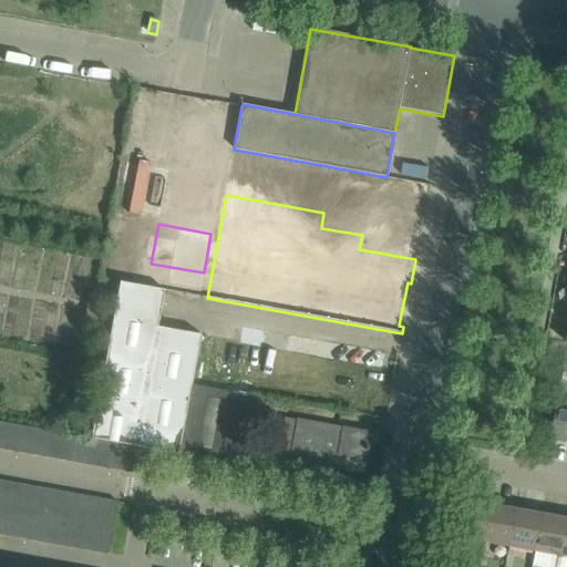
[(114,443),(126,445),(146,449),(165,452),(178,454),(191,385),(200,334),(157,328),(165,290),(120,282),(105,360),(104,367),(91,439),(101,440),(114,443)]
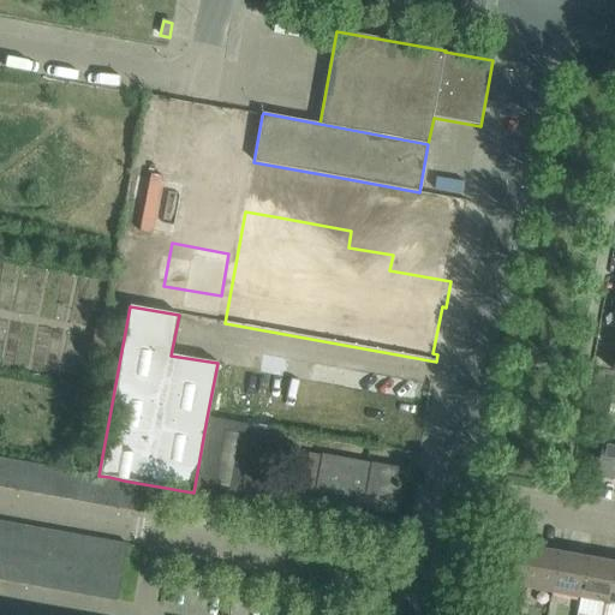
[(219,364),(218,363),(207,418),(193,493),(264,506),(280,429),(209,417),(219,364)]
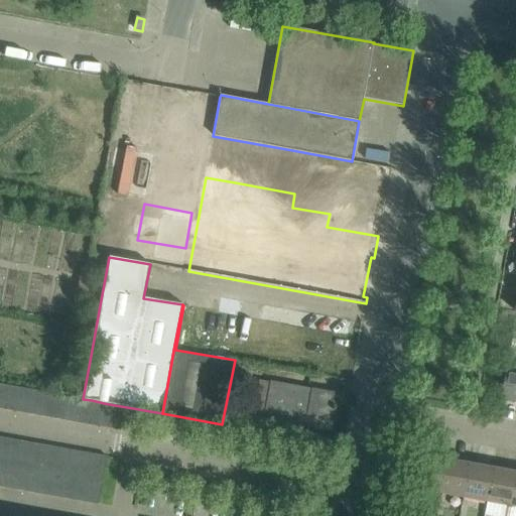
[(515,369),(506,368),(500,399),(515,402),(515,369)]
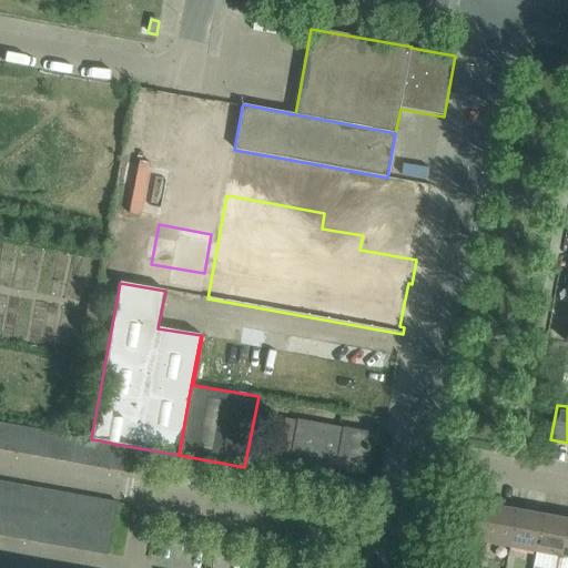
[(367,447),(369,434),(341,428),(341,429),(298,422),(288,475),(303,478),(305,463),(363,473),(366,452),(368,452),(369,447),(367,447)]
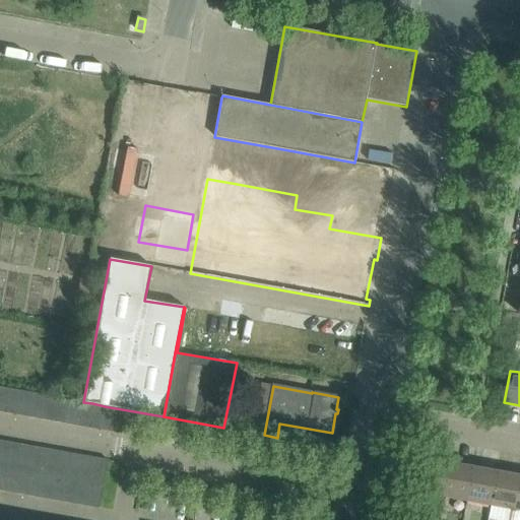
[(4,412),(15,414),(20,391),(8,388),(8,389),(4,412)]
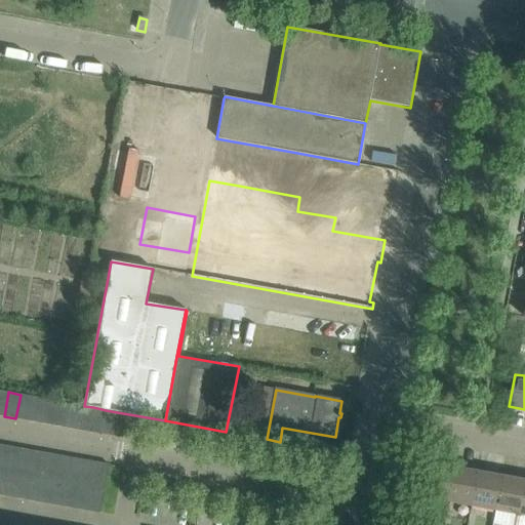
[(15,418),(28,420),(33,397),(21,395),(15,418)]
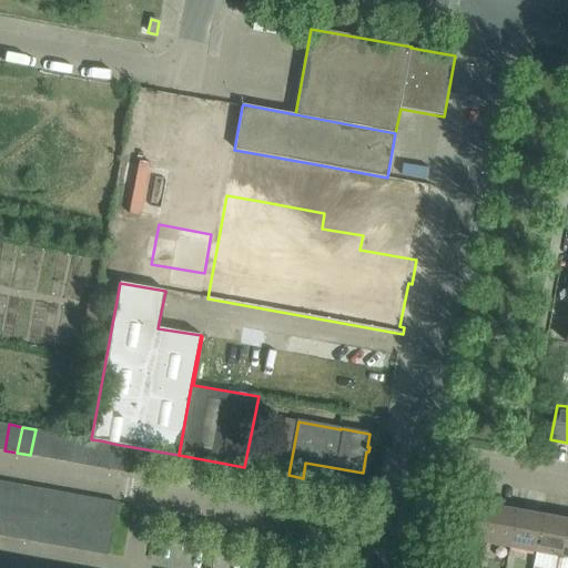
[(30,455),(43,458),(48,432),(36,429),(30,455)]
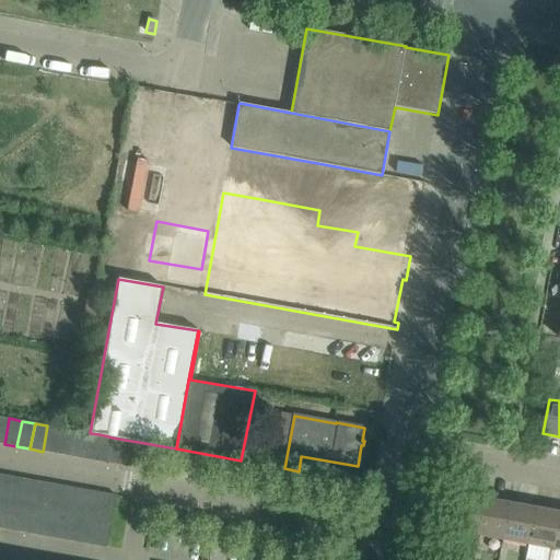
[(43,452),(56,454),(60,428),(47,426),(43,452)]
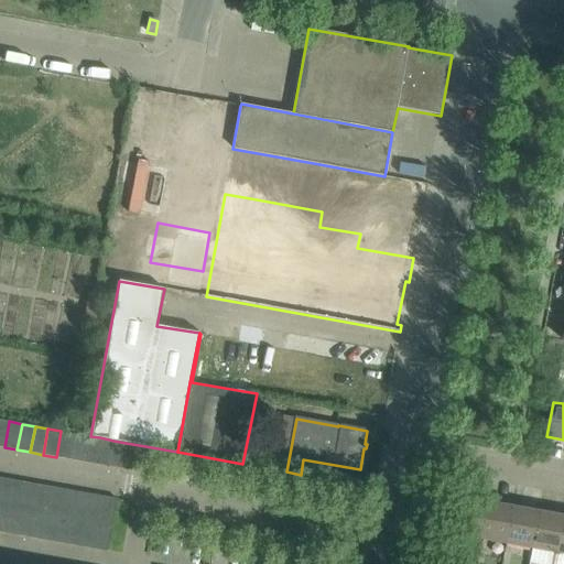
[(56,457),(69,459),(74,433),(61,431),(56,457)]
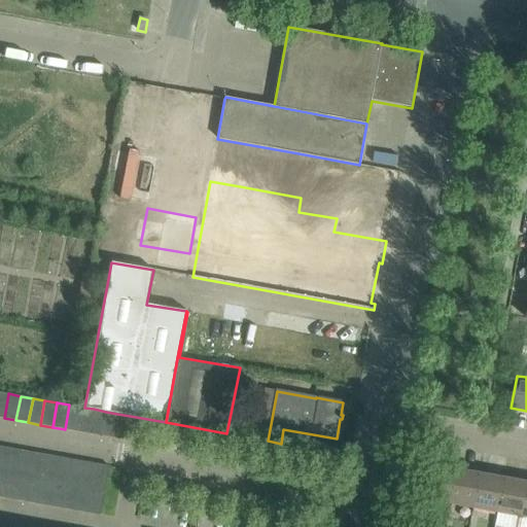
[(69,405),(65,429),(78,431),(82,408),(69,405)]
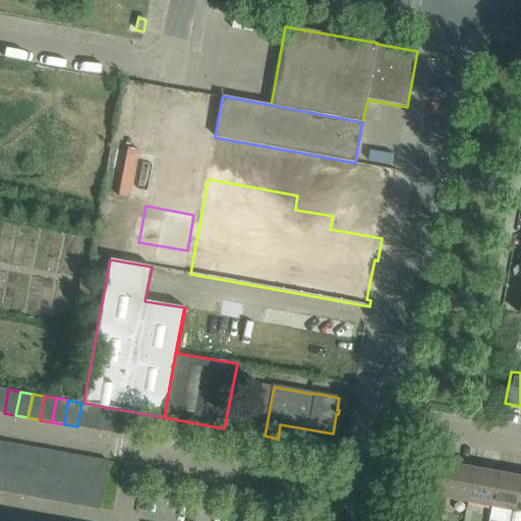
[(77,426),(89,428),(93,404),(83,403),(81,403),(77,426)]
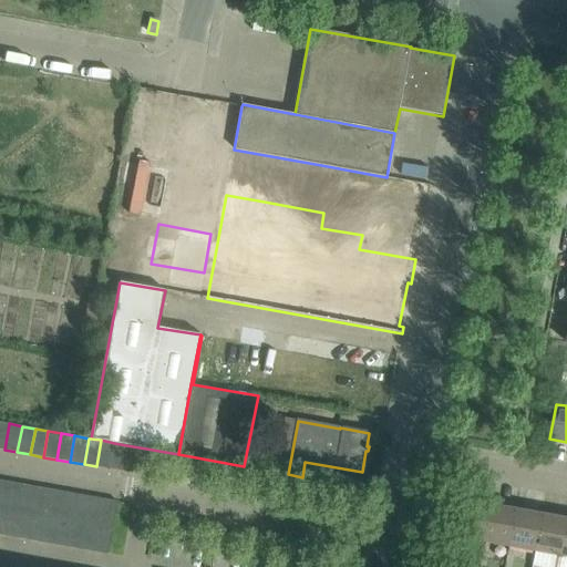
[(114,443),(101,440),(96,466),(110,468),(114,443)]
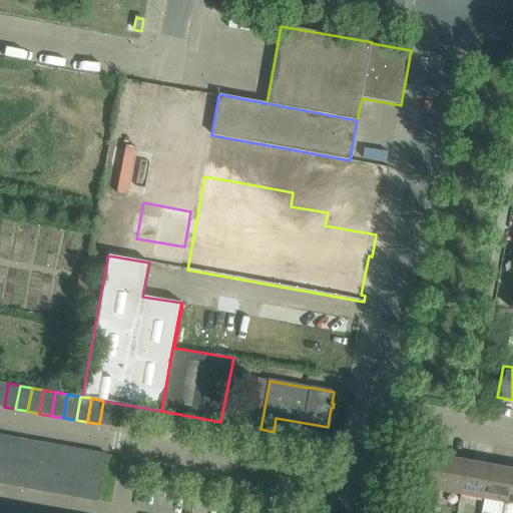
[(110,426),(113,410),(114,403),(103,401),(99,424),(110,426)]
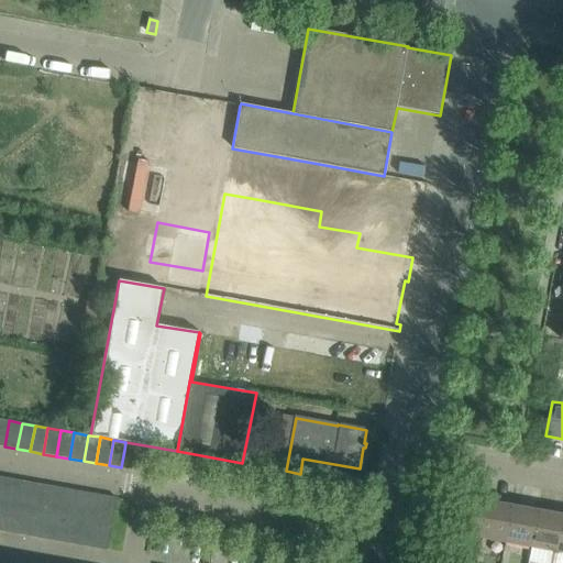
[(12,479),(0,476),(0,504),(7,505),(12,479)]
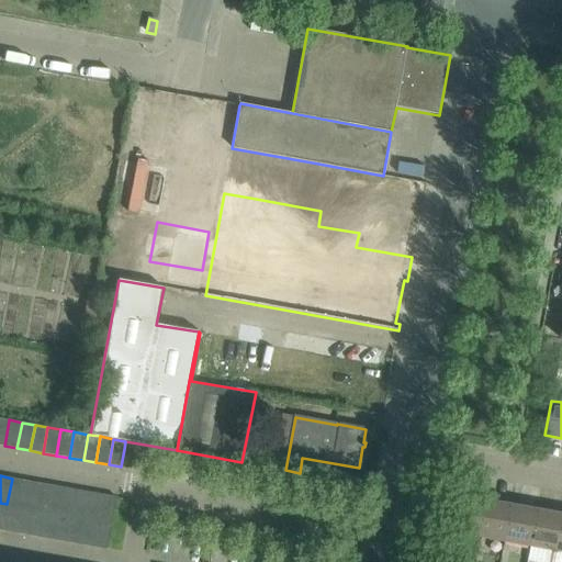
[(7,504),(20,506),(24,481),(12,479),(7,504)]
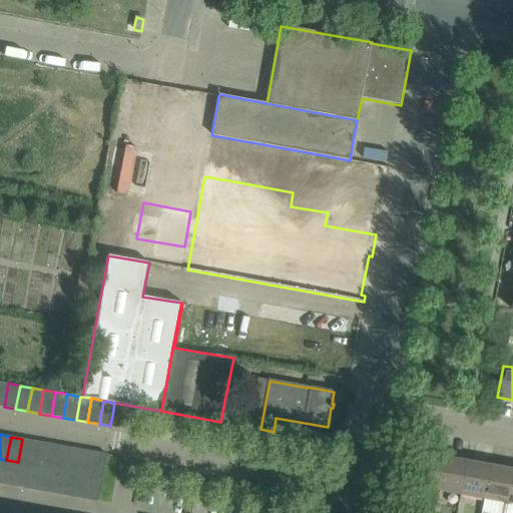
[(34,441),(22,439),(18,462),(30,464),(34,441)]
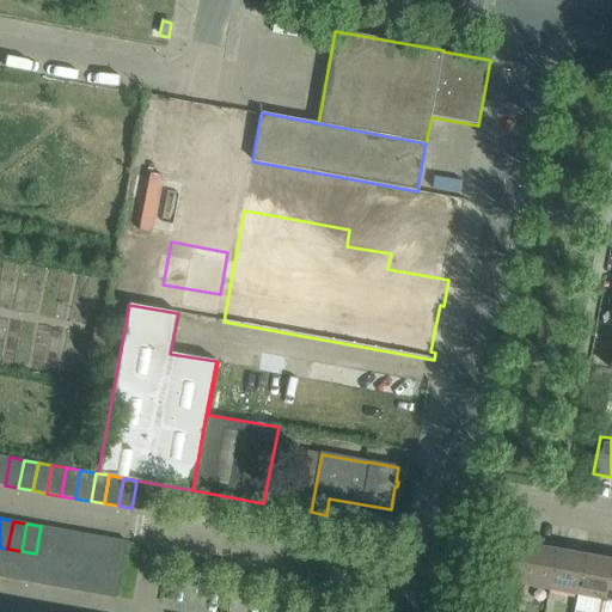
[(36,554),(50,557),(55,528),(41,526),(36,554)]
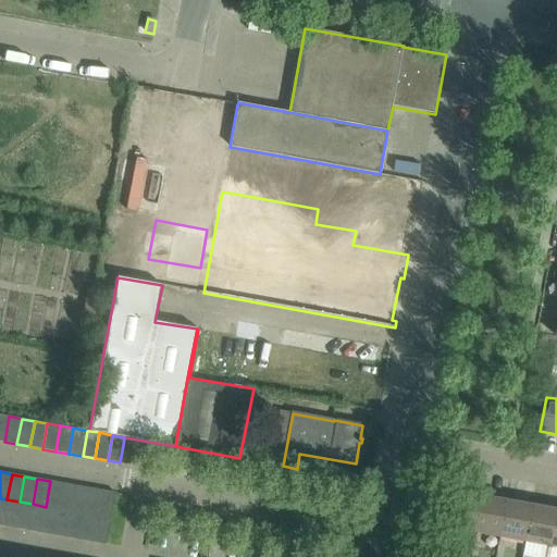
[(63,483),(50,481),(46,507),(59,509),(63,483)]
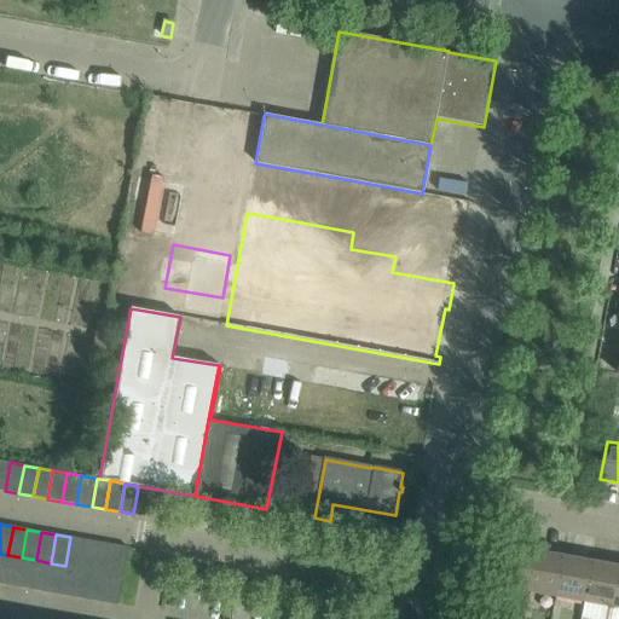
[(65,566),(80,568),(85,539),(70,537),(65,566)]
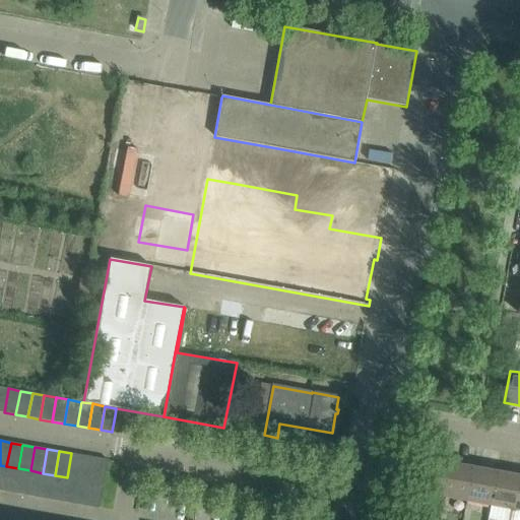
[(83,456),(71,453),(67,477),(78,479),(83,456)]
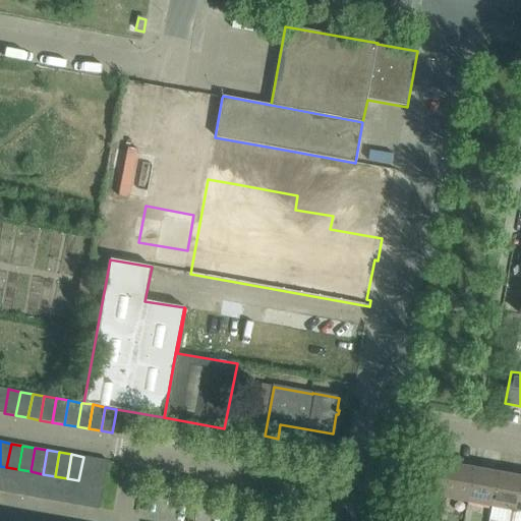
[(78,480),(91,482),(95,459),(83,457),(78,480)]
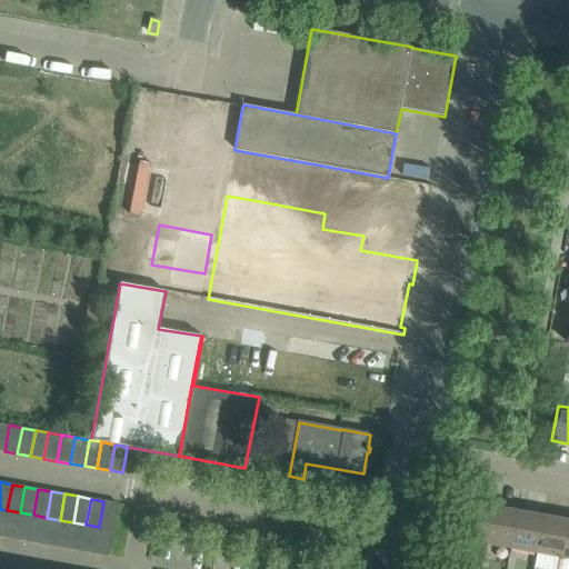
[(117,503),(103,501),(99,527),(112,529),(117,503)]
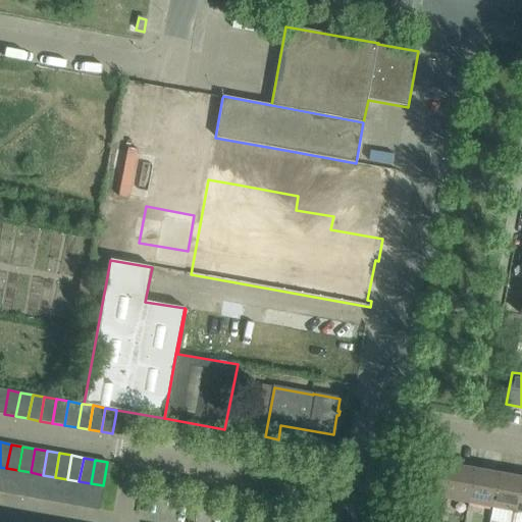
[(450,465),(425,460),(419,494),(444,499),(450,465)]
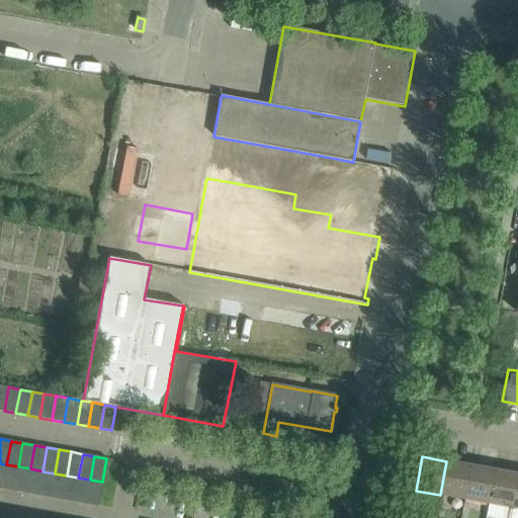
[(440,495),(463,499),(470,465),(446,461),(440,495)]
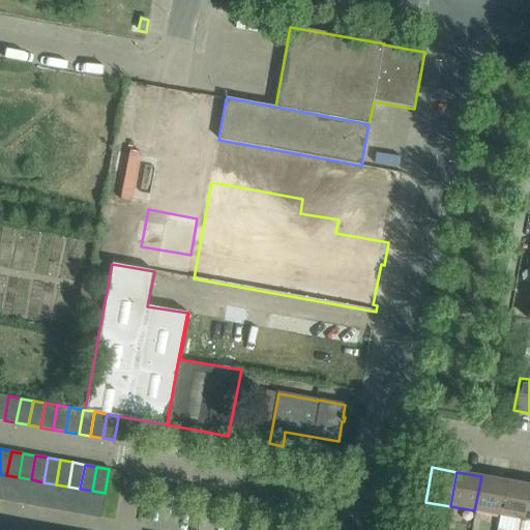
[(2,500),(15,503),(19,477),(6,475),(2,500)]
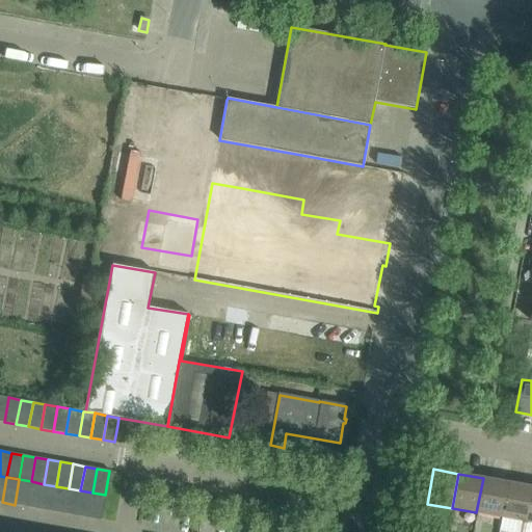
[(507,482),(483,478),(476,512),(501,517),(507,482)]
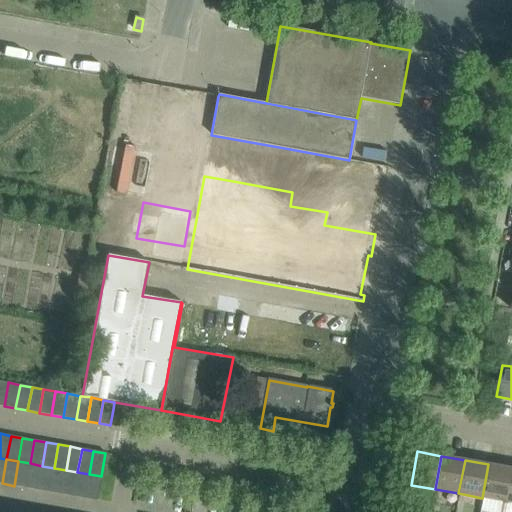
[(30,463),(18,461),(14,486),(26,488),(30,463)]
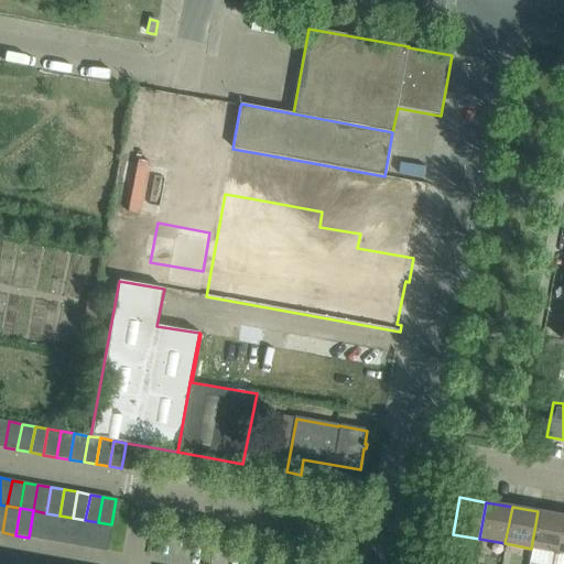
[(29,538),(42,540),(46,513),(33,510),(29,538)]
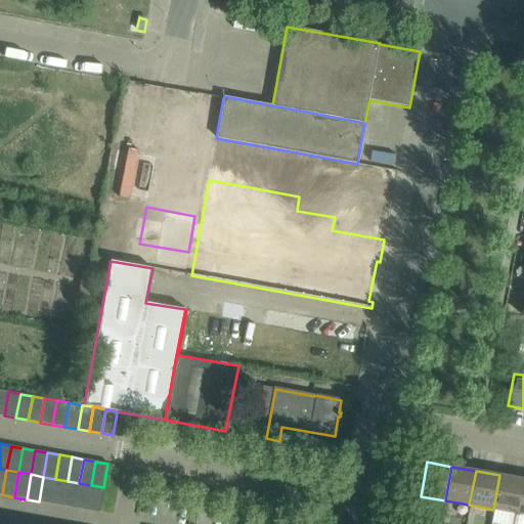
[(523,481),(523,479),(499,475),(493,510),(518,514),(523,481)]
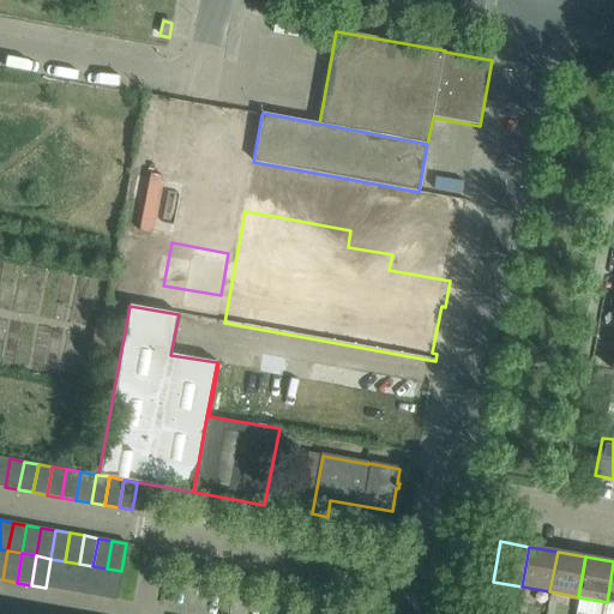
[(65,561),(50,559),(46,588),(59,590),(65,561)]
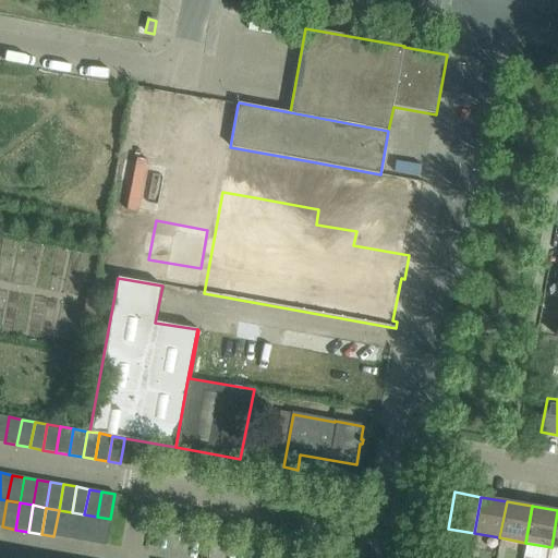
[(53,536),(67,538),(72,512),(59,510),(53,536)]
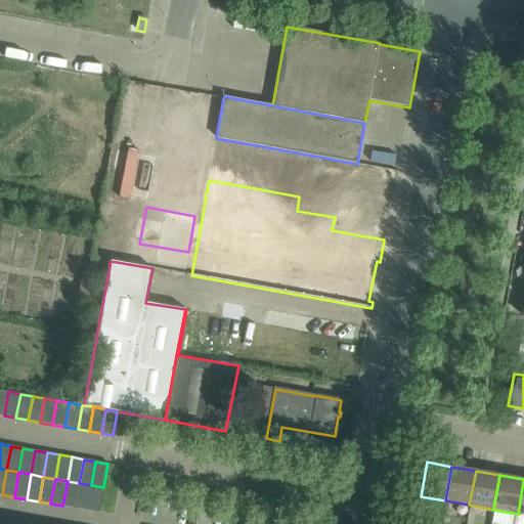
[(79,483),(68,481),(62,506),(75,508),(79,483)]
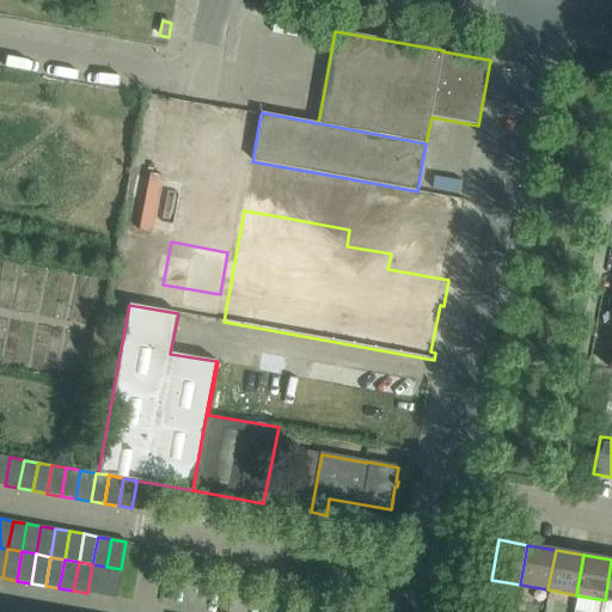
[(87,593),(102,595),(106,567),(92,564),(87,593)]
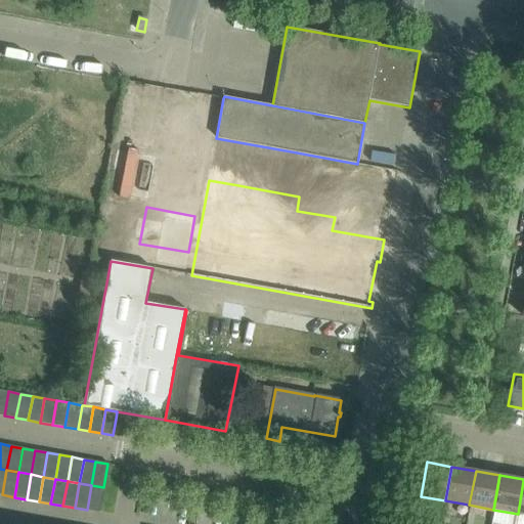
[(103,487),(91,485),(87,510),(99,512),(103,487)]
